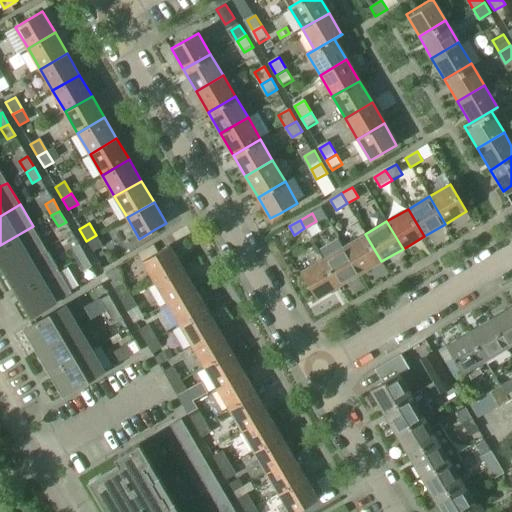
[(0,245),(0,262),(5,271),(45,248),(33,226),(0,245)]
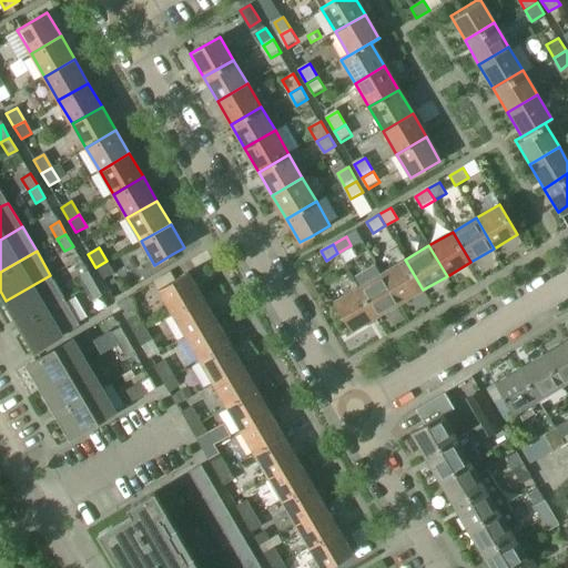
[(405,260),(382,273),(399,304),(423,290),(405,260)]
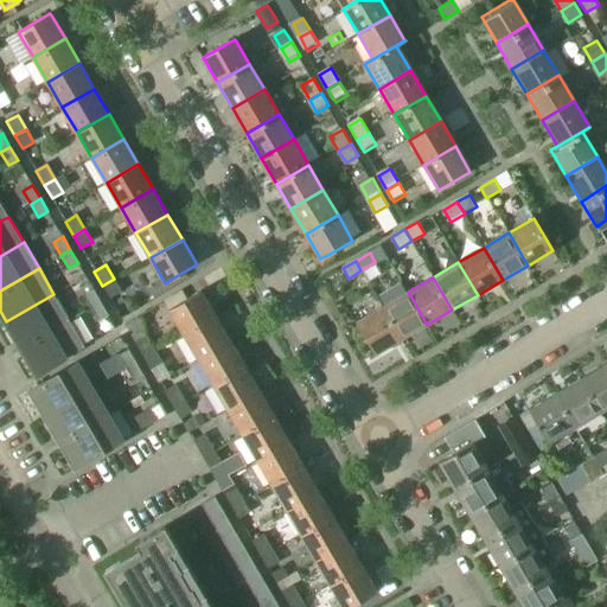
[(114,279),(102,286),(110,299),(121,293),(114,279)]
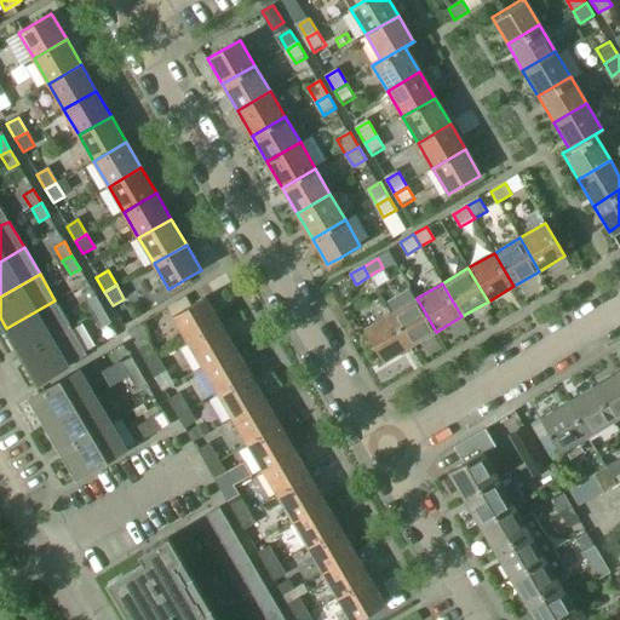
[(85,300),(92,314),(103,308),(95,294),(85,300)]
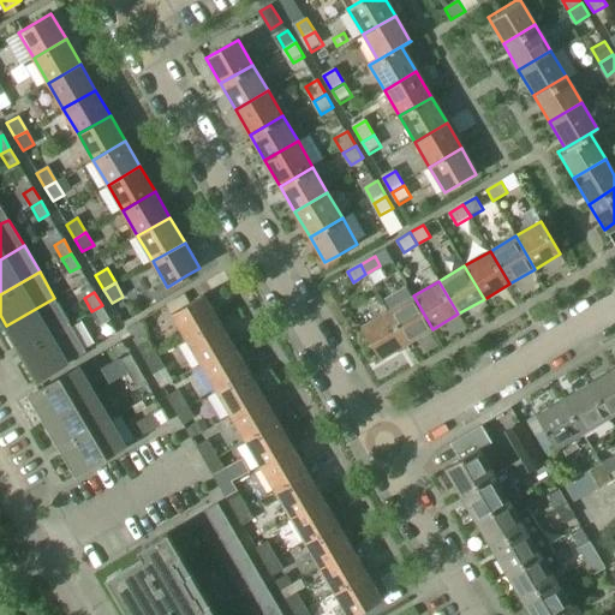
[(172,314),(187,340),(219,321),(204,296),(172,314)]
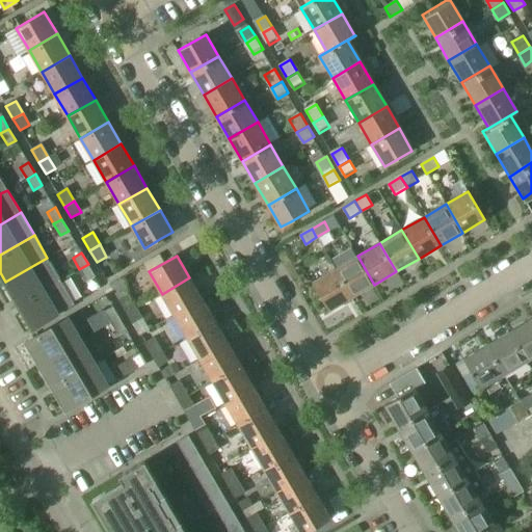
[(357,256),(336,269),(352,297),(374,285),(357,256)]
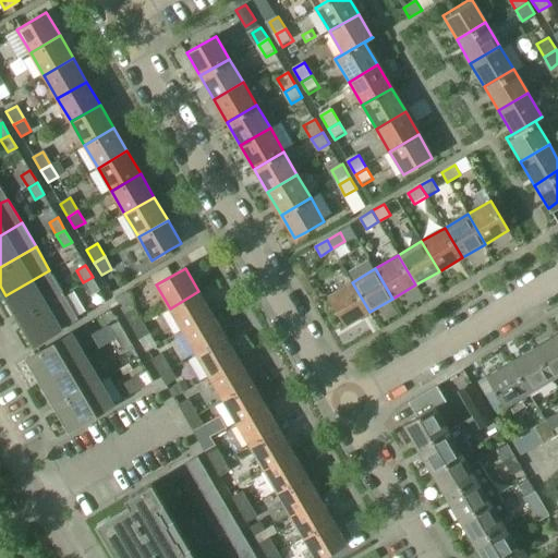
[(5,295),(20,319),(63,294),(49,270),(5,295)]
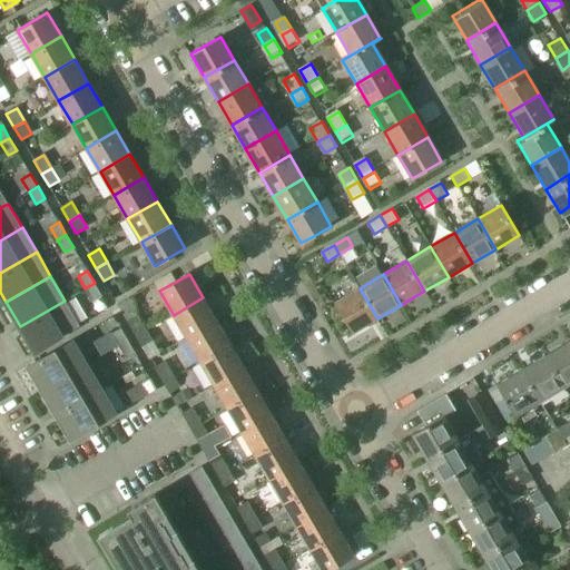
[(95,283),(85,288),(92,301),(101,295),(95,283)]
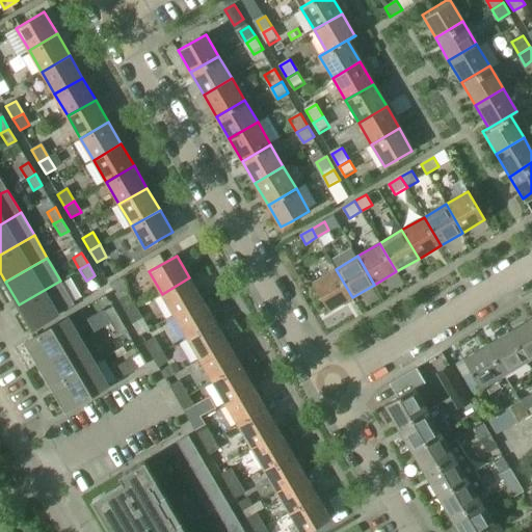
[(352,297),(336,269),(313,282),(329,311),(352,297)]
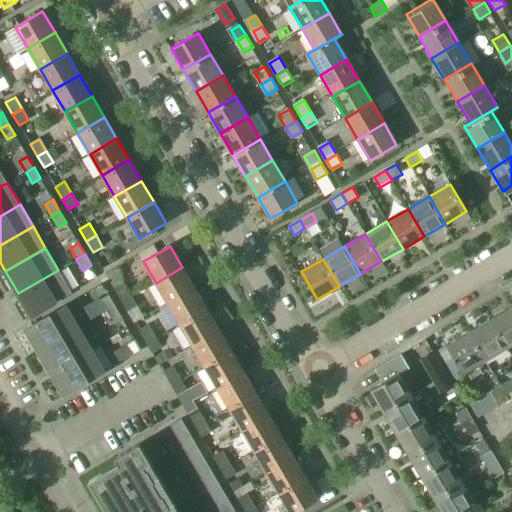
[(156,283),(168,304),(194,288),(182,267),(156,283)]
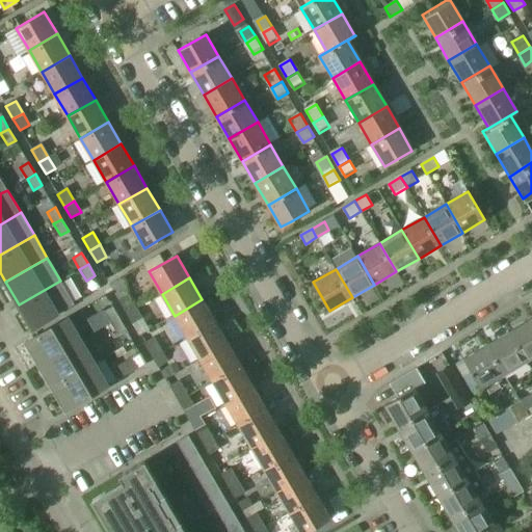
[(60,281),(19,304),(32,328),(74,303),(60,281)]
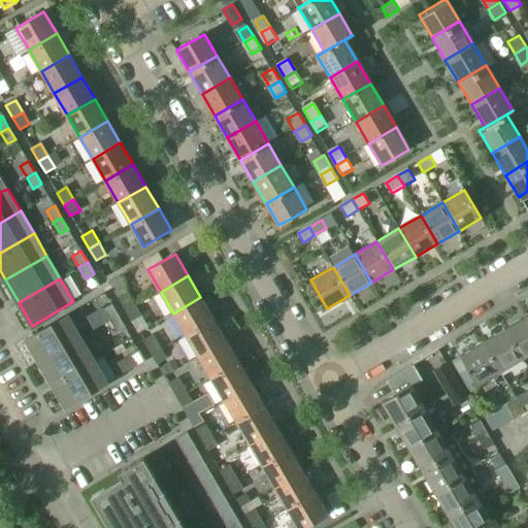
[(118,298),(126,311),(136,306),(128,292),(118,298)]
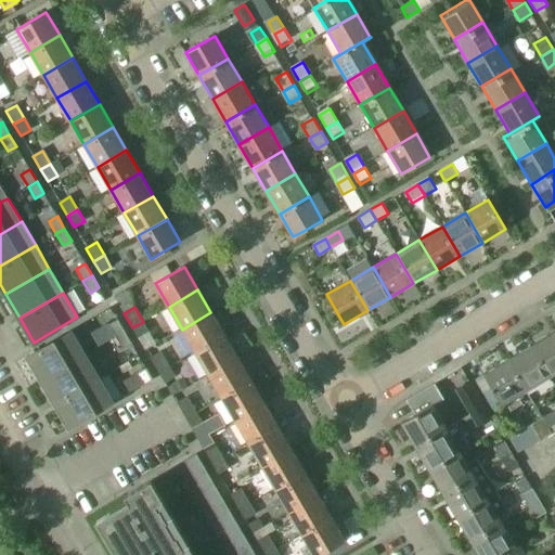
[(182,330),(195,352),(224,335),(210,312),(182,330)]
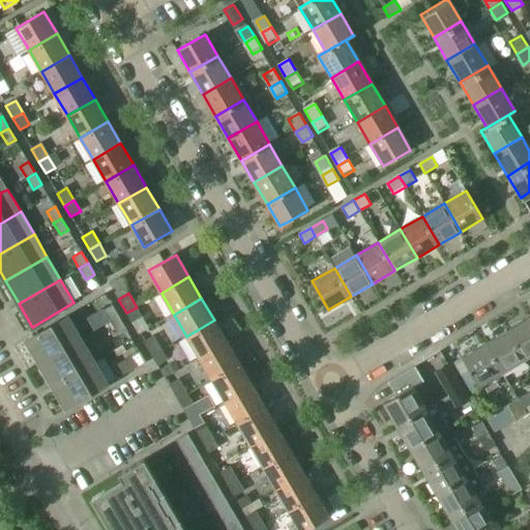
[(104,310),(110,321),(115,318),(119,316),(112,304),(104,310)]
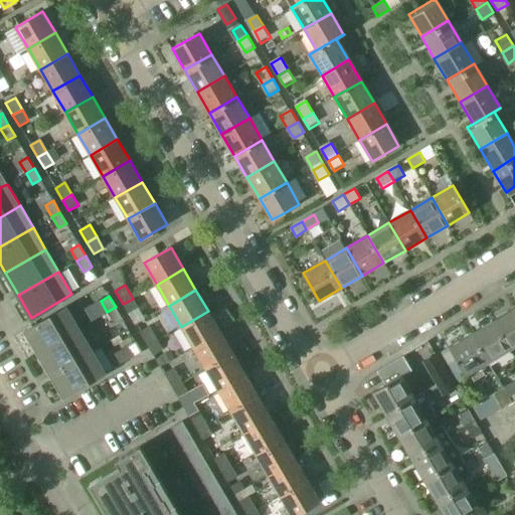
[(133,299),(123,304),(129,314),(129,313),(138,308),(133,299)]
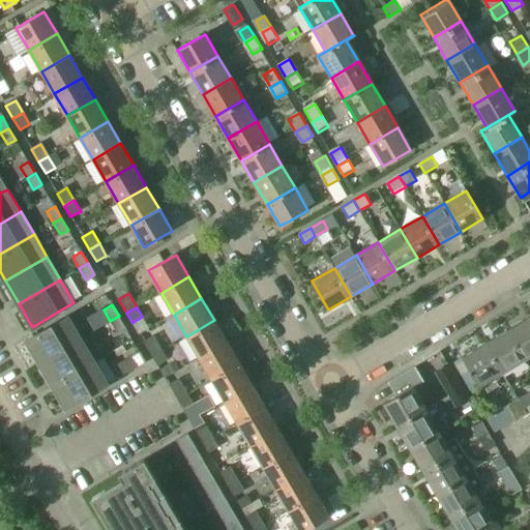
[(26,340),(39,363),(81,339),(67,316),(26,340)]
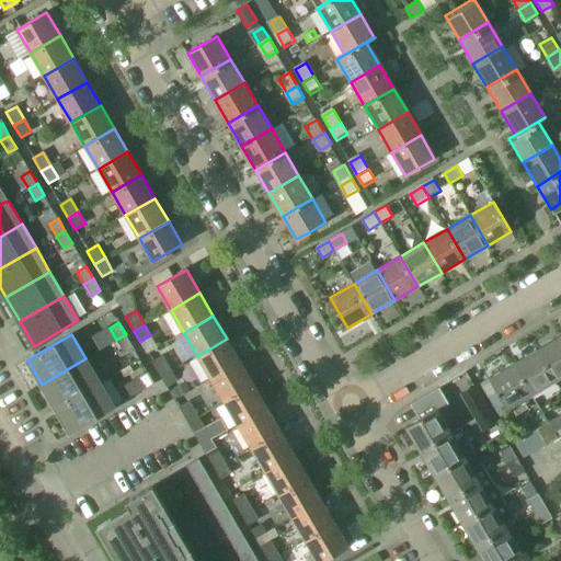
[(122,336),(116,340),(124,352),(133,347),(126,334),(122,336)]
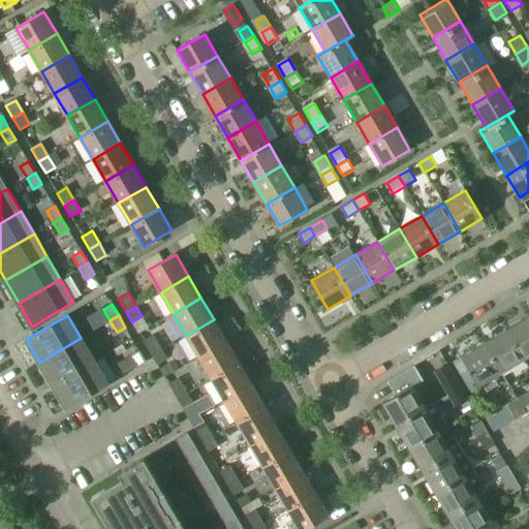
[(528,317),(506,330),(523,360),(528,355),(528,317)]
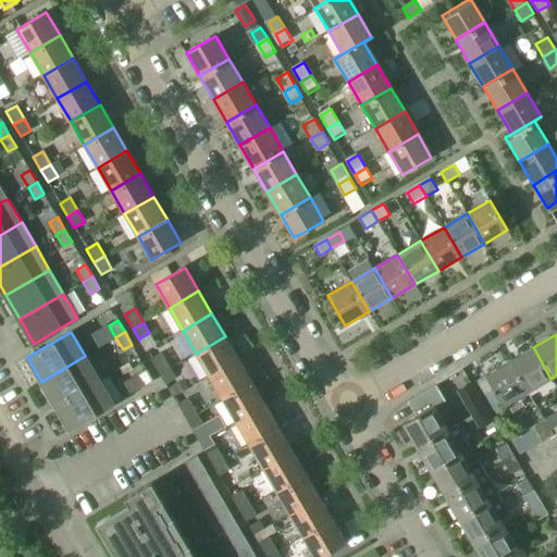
[(196,354),(209,376),(238,360),(225,336),(196,354)]
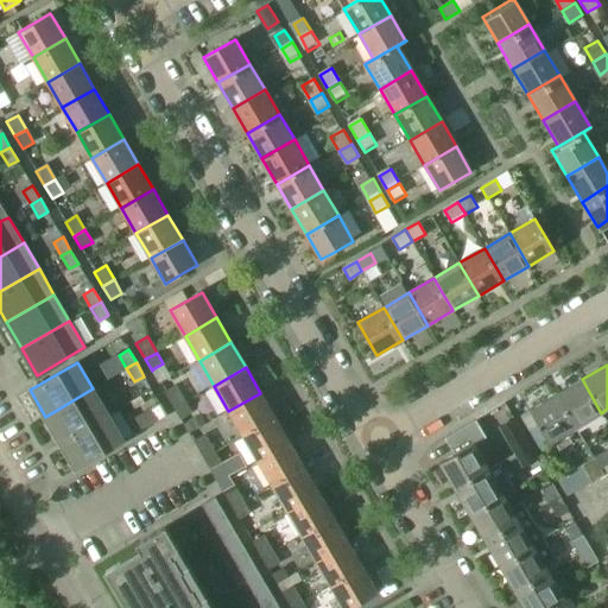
[(582,379),(556,394),(576,428),(601,413),(582,379)]
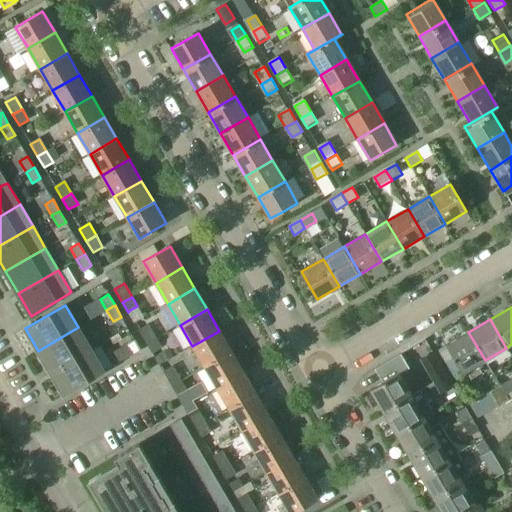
[(139,330),(147,344),(156,339),(148,325),(139,330)]
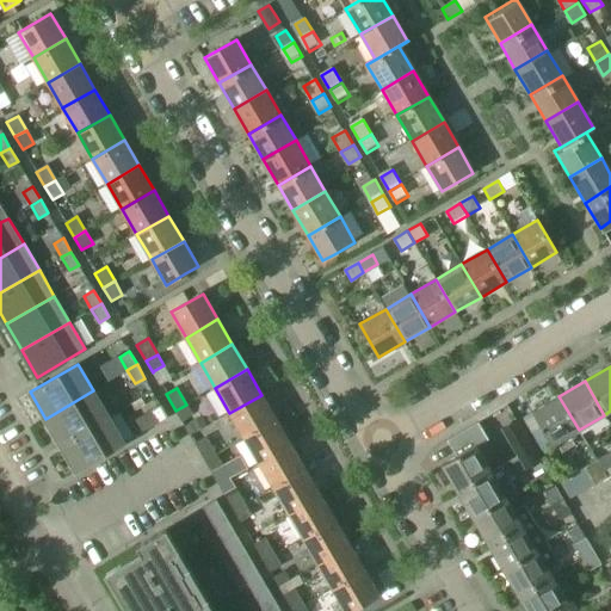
[(45,419),(61,445),(109,417),(93,390),(45,419)]
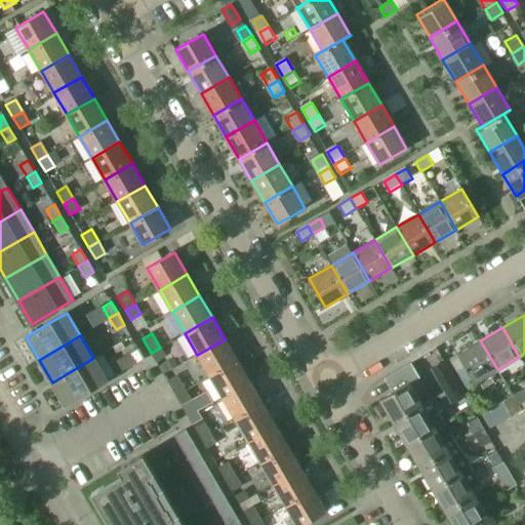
[(197,355),(210,376),(238,361),(225,339),(197,355)]
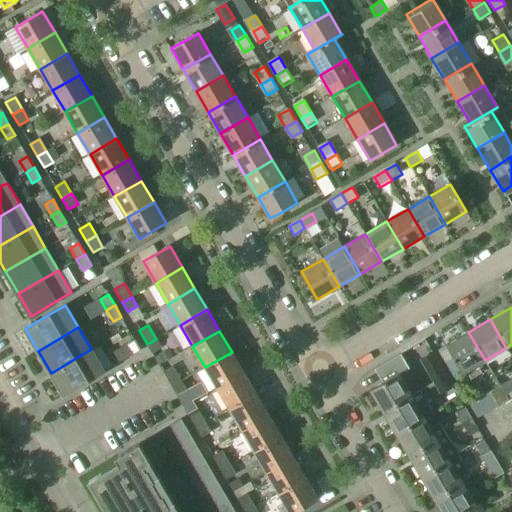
[(485,360),(468,332),(446,345),(462,373),(485,360)]
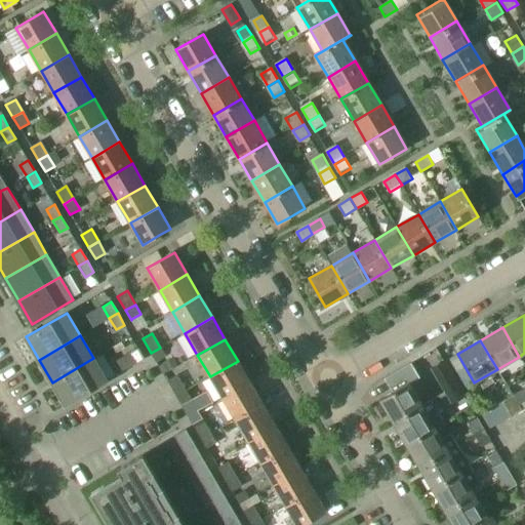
[(129,353),(135,364),(145,359),(137,348),(129,353)]
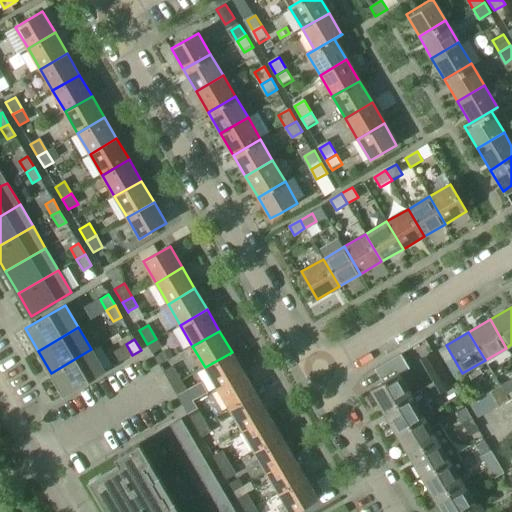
[(156,339),(147,344),(152,353),(153,353),(162,348),(156,339)]
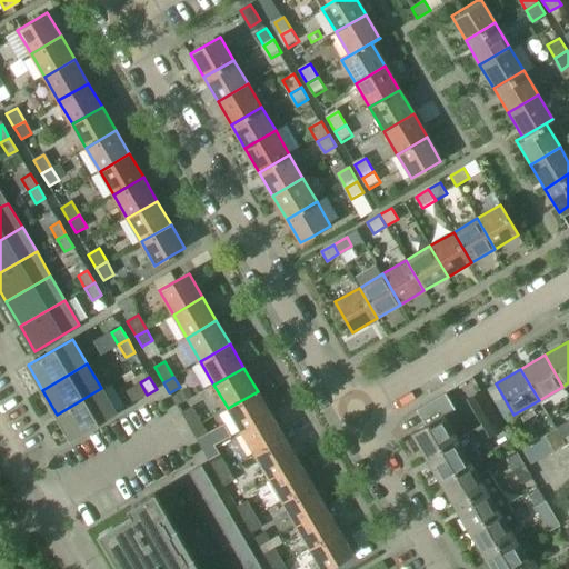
[(101,388),(57,415),(71,439),(116,412),(101,388)]
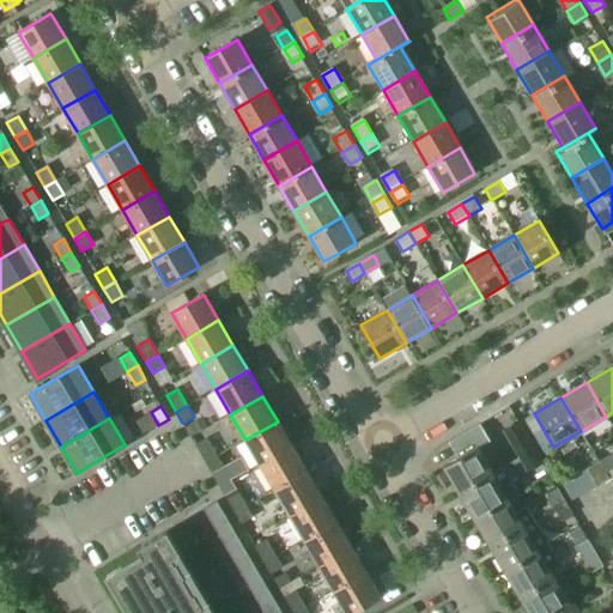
[(201,418),(184,428),(190,437),(207,428),(201,418)]
